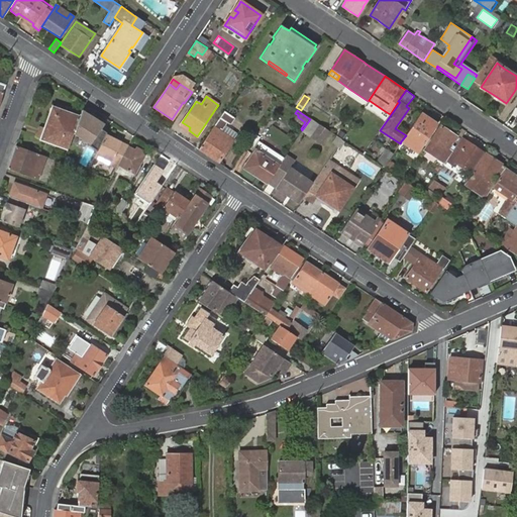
[(233,117),(224,111),(213,127),(198,149),(218,163),(233,140),(220,131),(226,122),(229,124),(233,117)]
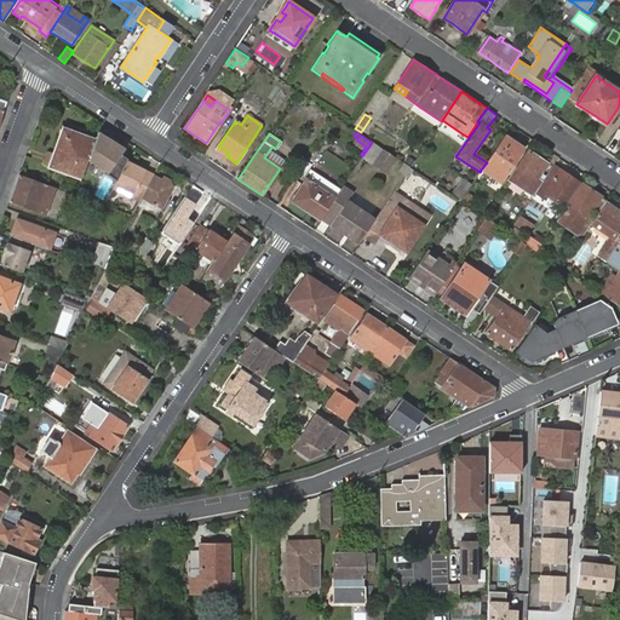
[(87,161),(95,141),(85,137),(82,142),(65,136),(58,155),(53,153),(50,165),(49,167),(80,179),(87,161)]
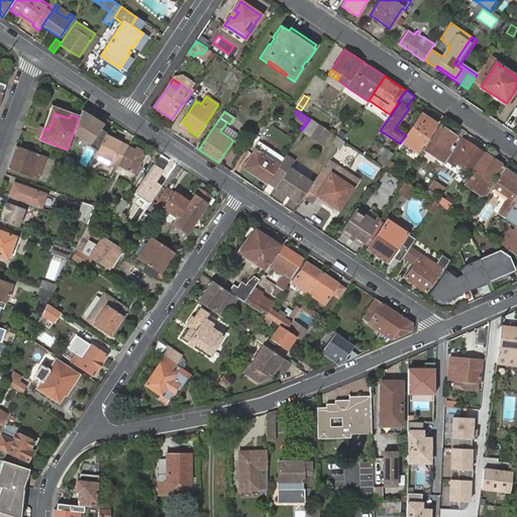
[(421,113),(406,135),(401,141),(417,152),(437,123),(421,113)]
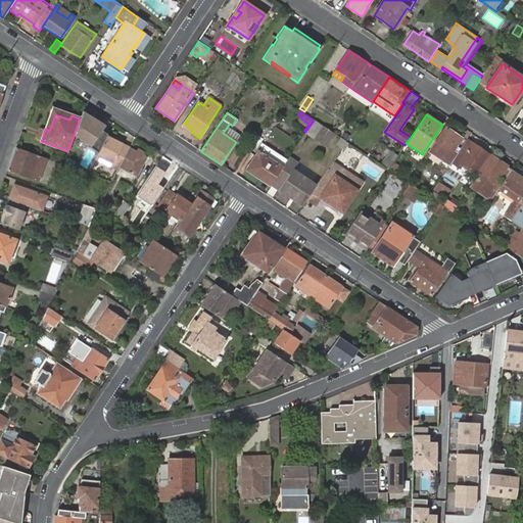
[(91,121),(81,116),(80,119),(74,136),(80,138),(78,142),(95,148),(97,141),(102,143),(106,137),(109,131),(102,128),(90,123),(91,121)]
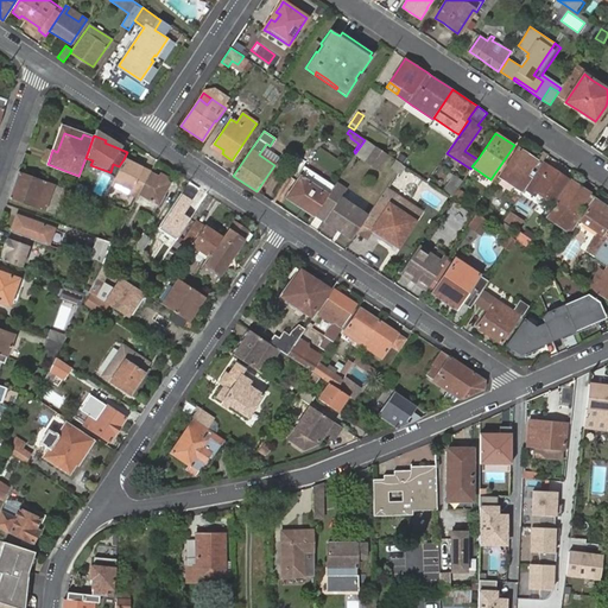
[(377,147),(365,140),(355,153),(366,162),(377,169),(386,156),(377,147)]
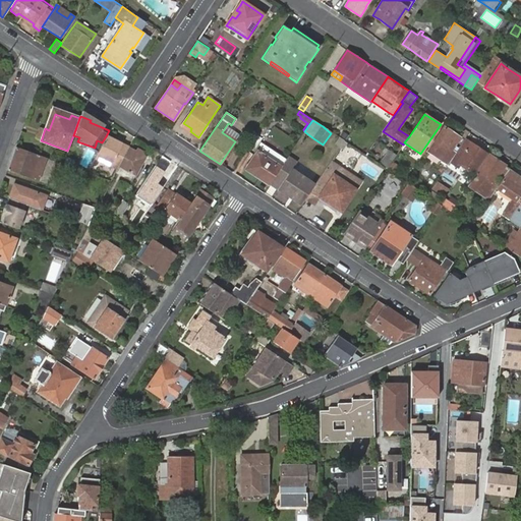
[(181,125),(190,131),(191,128),(183,123),(181,125)]
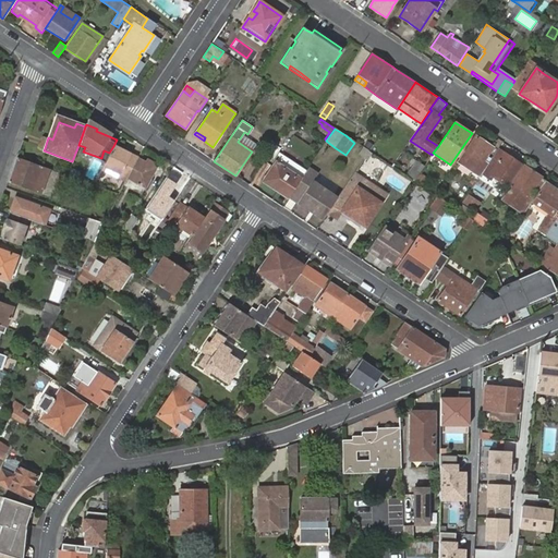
[(466,149),(465,149),(458,160),(480,176),(484,170),(487,165),(483,161),(493,148),(476,136),(466,149)]
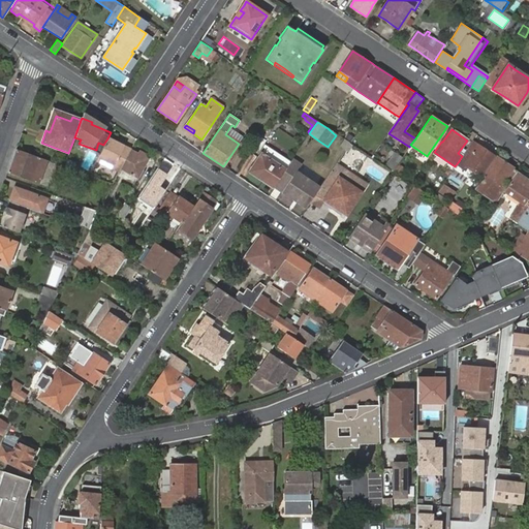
[(107,138),(103,145),(98,157),(114,164),(113,167),(119,170),(121,168),(131,150),(124,147),(107,138)]
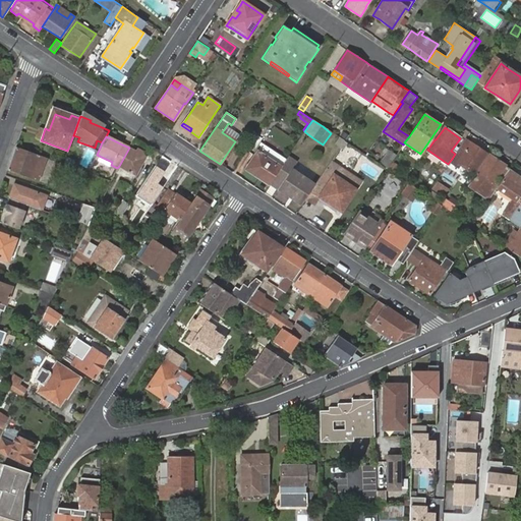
[(340,147),(344,140),(340,137),(335,143),(340,147)]
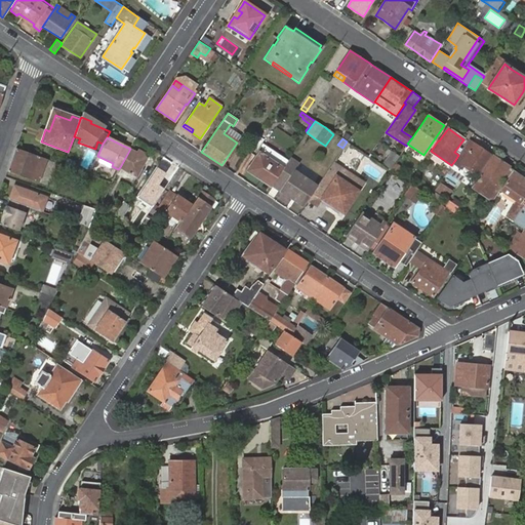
[(469,139),(458,155),(455,160),(468,168),(469,167),(475,171),(479,166),(481,168),(490,155),(469,139)]
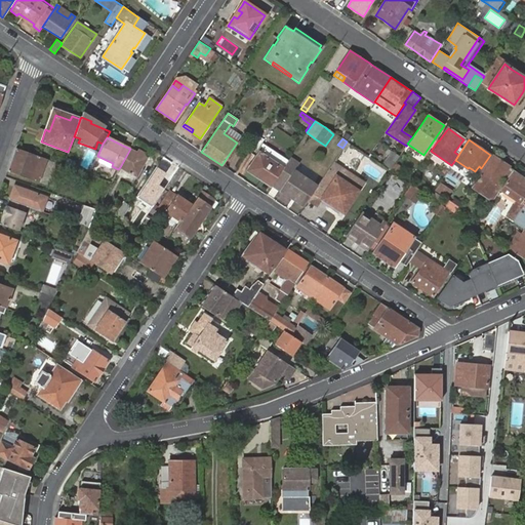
[(46,159),(15,148),(7,171),(38,183),(46,159)]
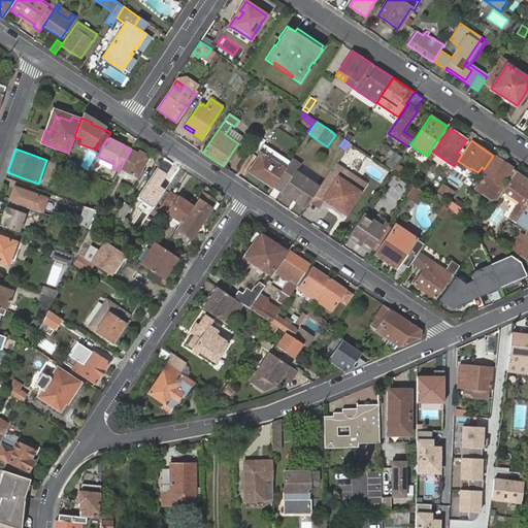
[(138,154),(131,150),(121,168),(138,177),(147,159),(143,157),(138,154)]
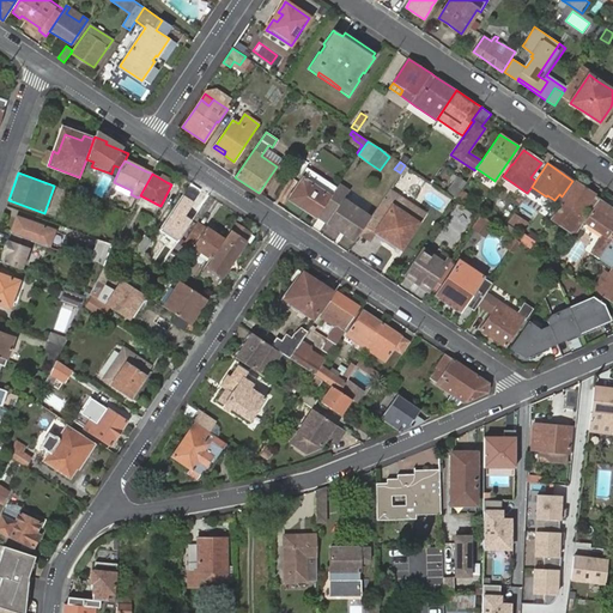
[(457,176),(447,193),(455,199),(456,198),(466,182),(457,176)]
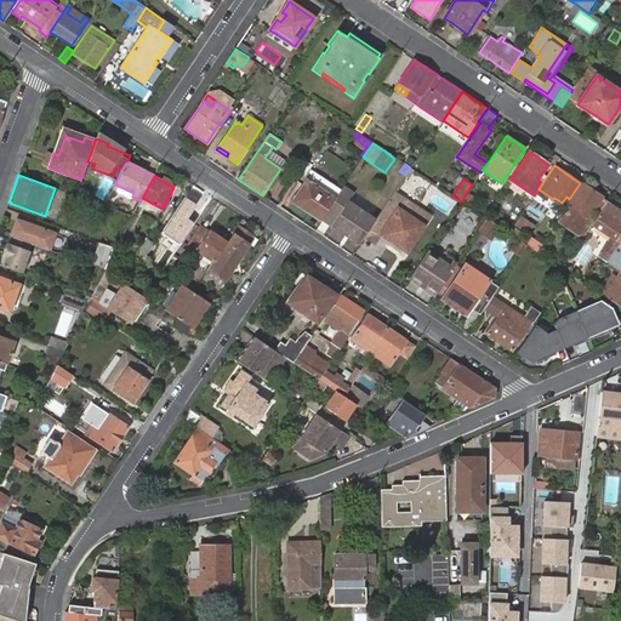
[(292,201),(320,221),(320,220),(324,215),(335,198),(307,180),(305,183),(292,201)]
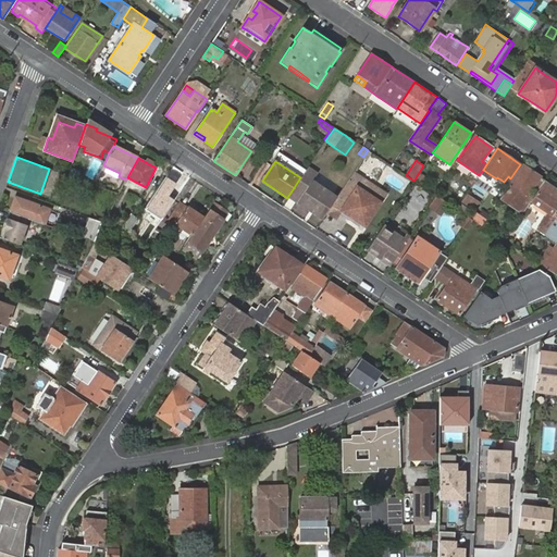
[(120,173),(103,165),(101,169),(119,176),(120,173)]
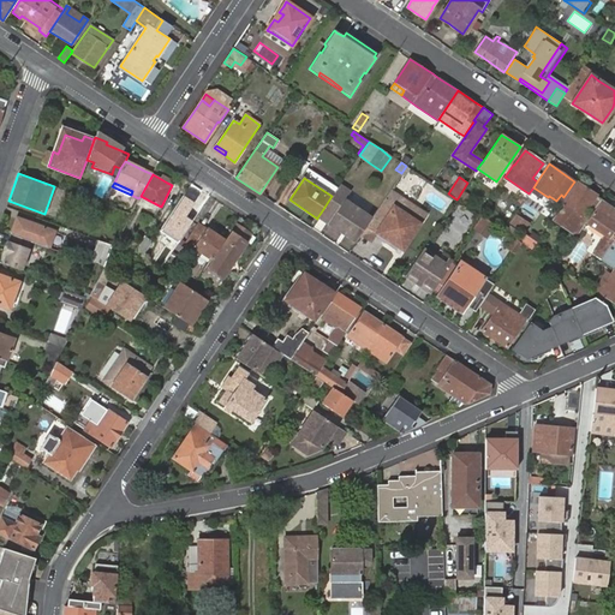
[(563,203),(553,218),(578,234),(583,227),(587,220),(601,199),(602,198),(596,195),(589,190),(585,187),(578,183),(563,203)]
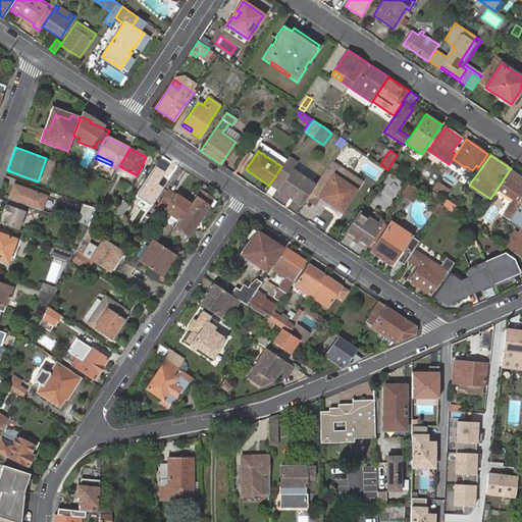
[(81,162),(65,157),(63,164),(79,169),(81,162)]
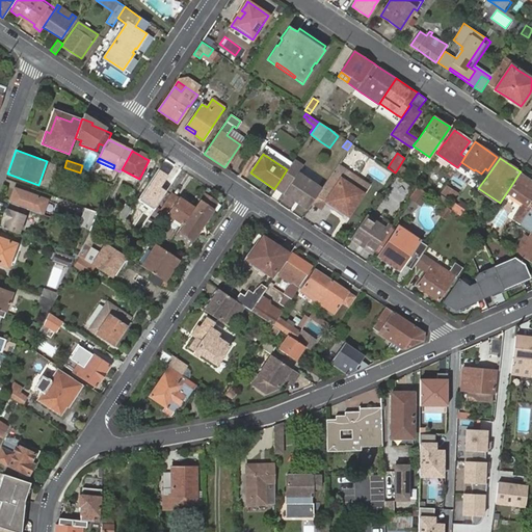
[(59,180),(64,167),(56,164),(52,177),(59,180)]
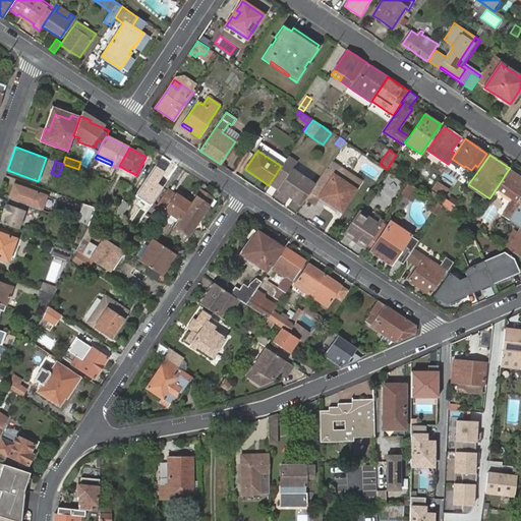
[(310,180),(315,174),(296,161),(292,167),(310,180)]
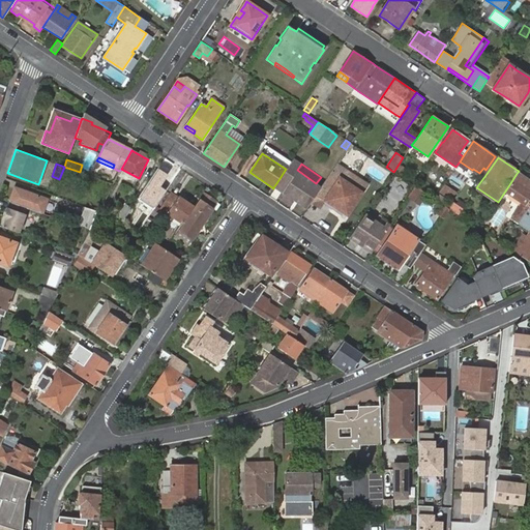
[(331,172),(340,178),(345,169),(336,164),(331,172)]
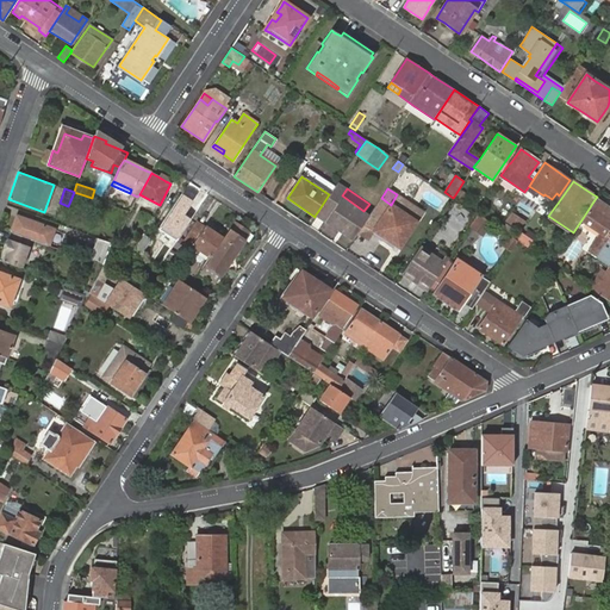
[(474,198),(461,190),(456,197),(468,206),(474,198)]
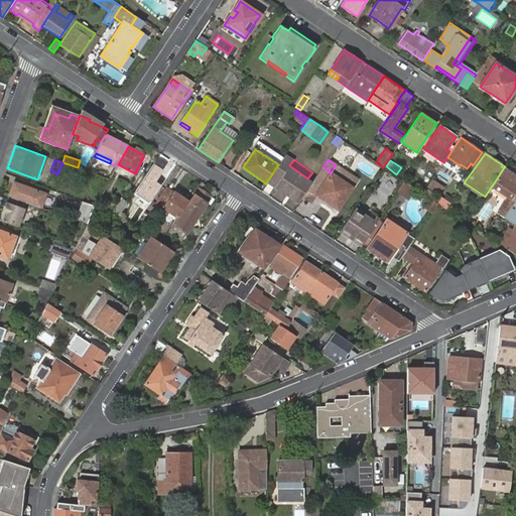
[(166,167),(158,161),(135,196),(143,201),(148,194),(149,195),(166,167)]
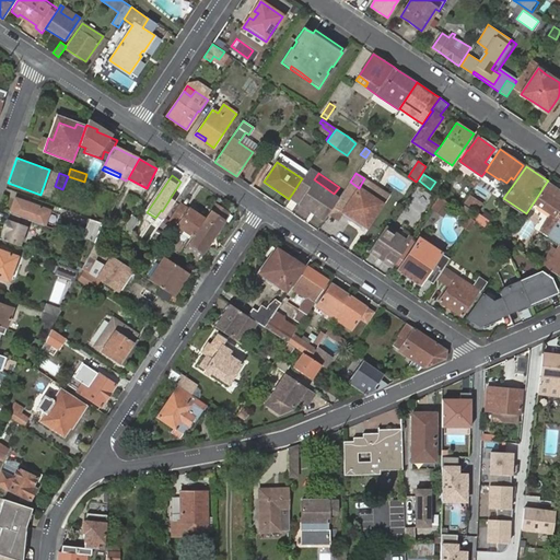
[(338,200),(303,177),(302,178),(292,194),(301,199),(298,205),(324,221),(329,213),(331,209),(338,200)]
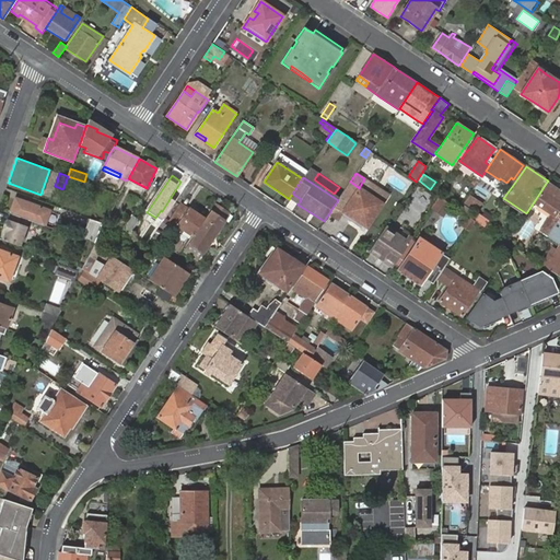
[(341,214),(342,211),(357,221),(363,225),(366,228),(382,203),(388,195),(364,178),(359,188),(350,182),(338,200),(331,209),(341,214)]
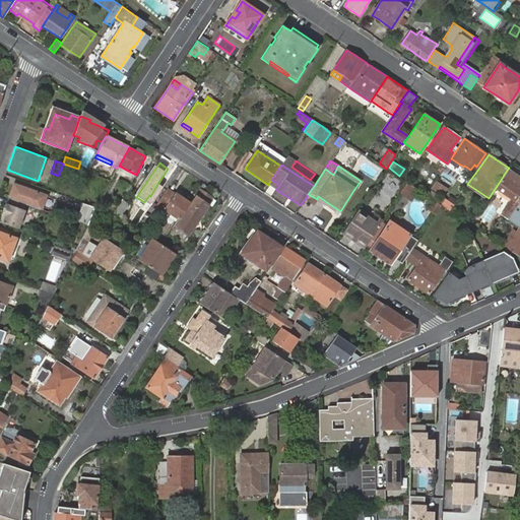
[(519,177),(508,169),(497,186),(513,197),(506,208),(513,212),(519,202),(519,201),(519,177)]
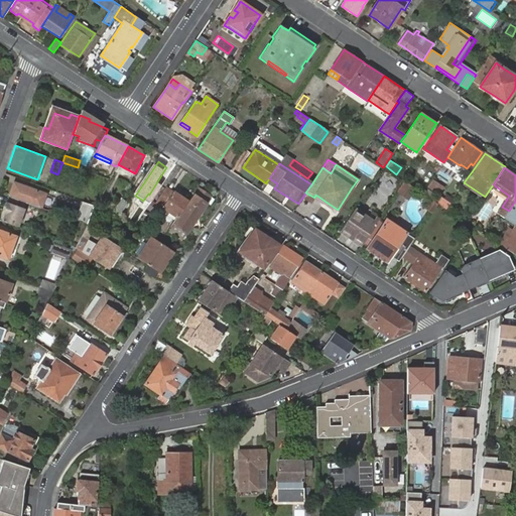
[(76,170),(73,177),(88,182),(90,175),(76,170)]
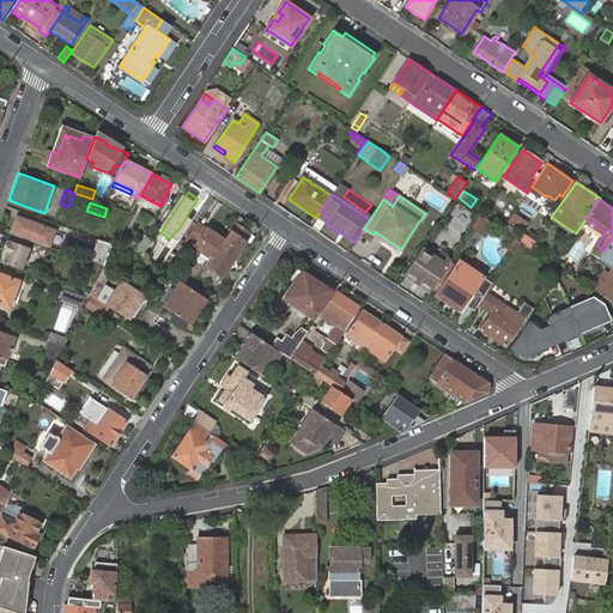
[(326,224),(329,218),(320,212),(316,217),(326,224)]
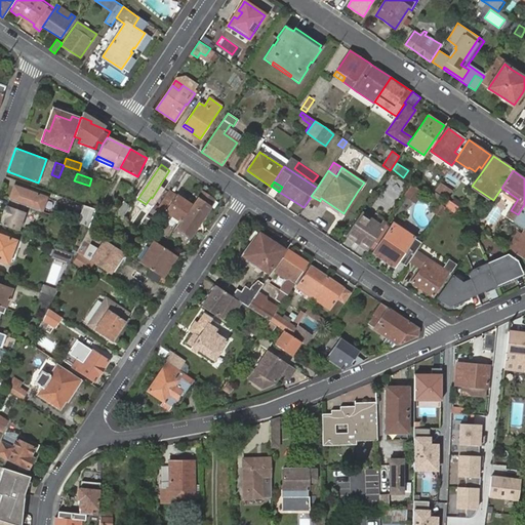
[(451,191),(441,183),(436,190),(446,197),(451,191)]
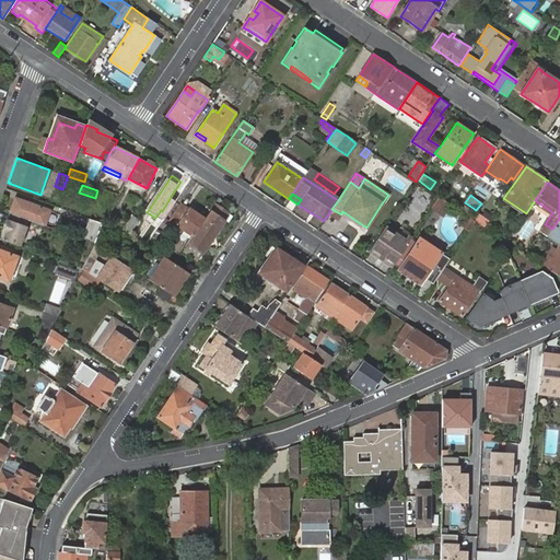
[(450,205),(439,197),(431,208),(443,216),(450,205)]
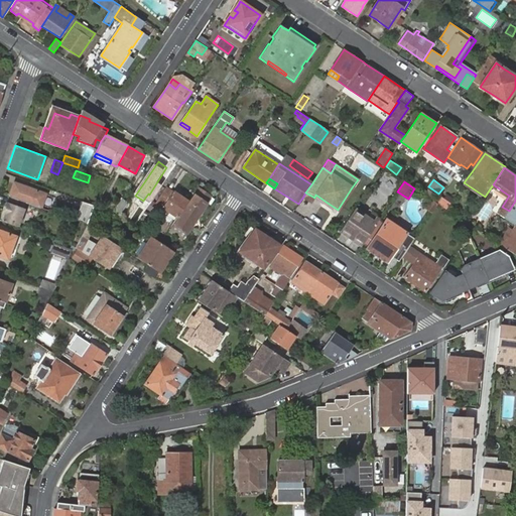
[(9,197),(26,203),(40,208),(45,195),(14,183),(9,197)]
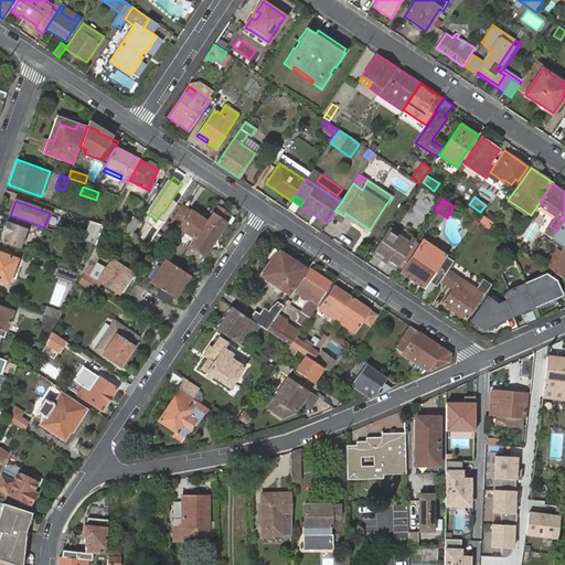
[(194,238),(205,221),(190,210),(183,205),(171,223),(178,227),(194,238)]
